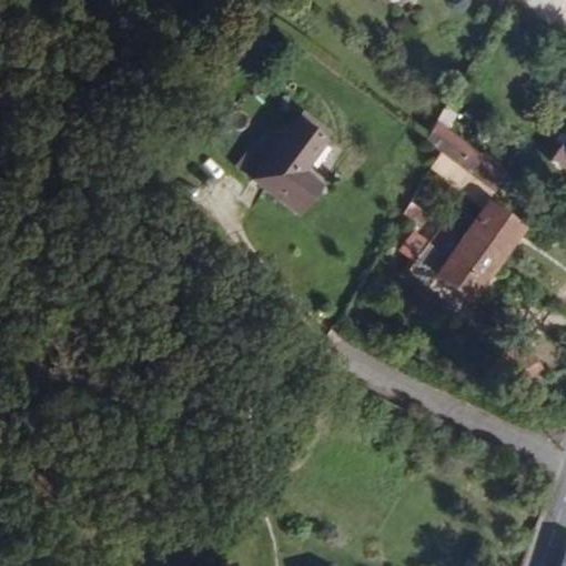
[(444,107),(425,140),(440,151),(495,191),(506,173),(445,128),(455,114),(444,107)]
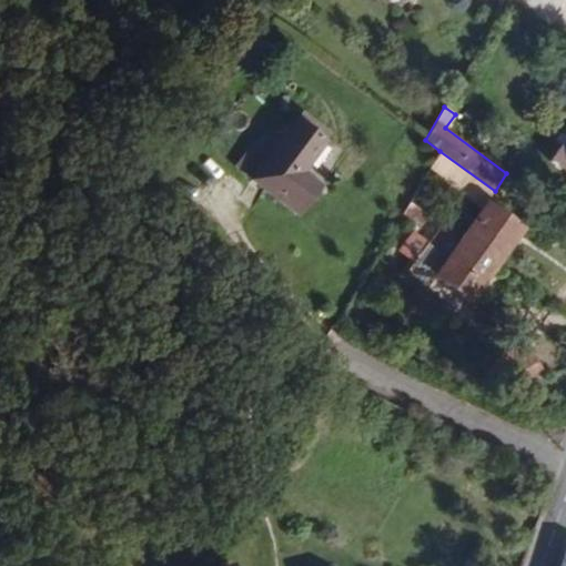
[(301,111),(295,119),(324,140),(330,132),(301,111)]
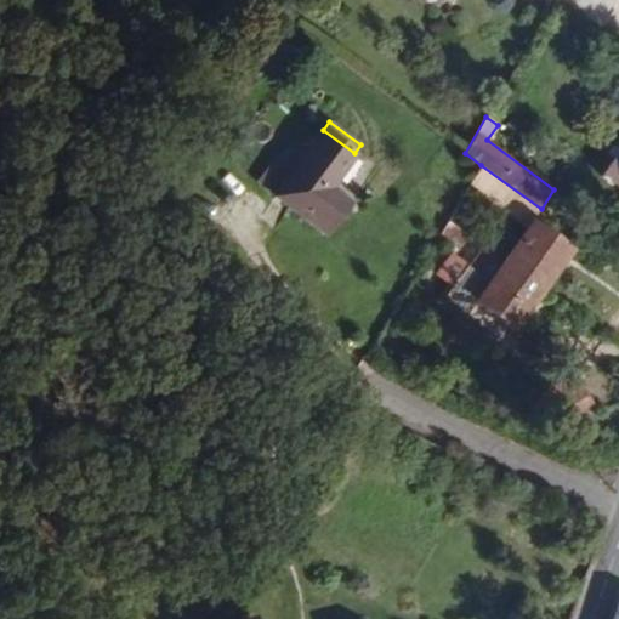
[(355,153),(323,130),(274,194),(325,232),(348,202),(329,187),(355,153)]
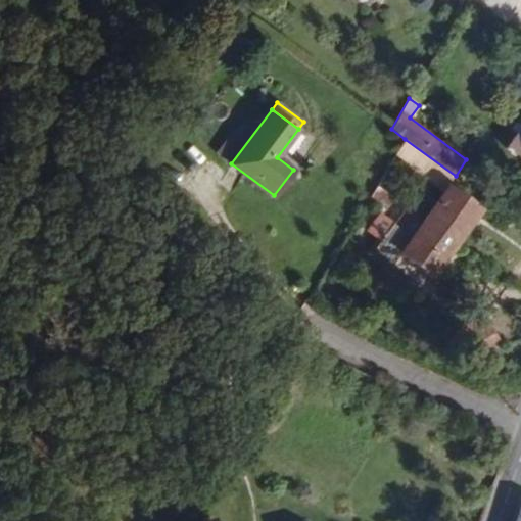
[(520,128),(518,132),(507,147),(520,157),(520,128)]
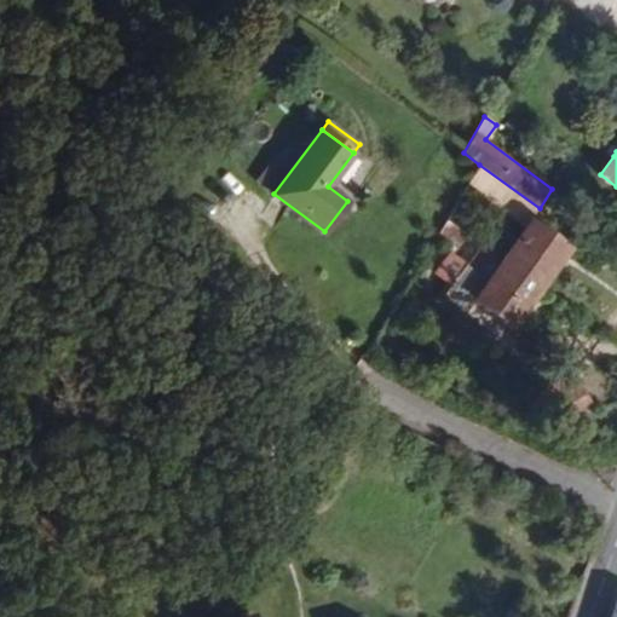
[(479,165),(470,183),(528,225),(530,220),(540,208),(479,165)]
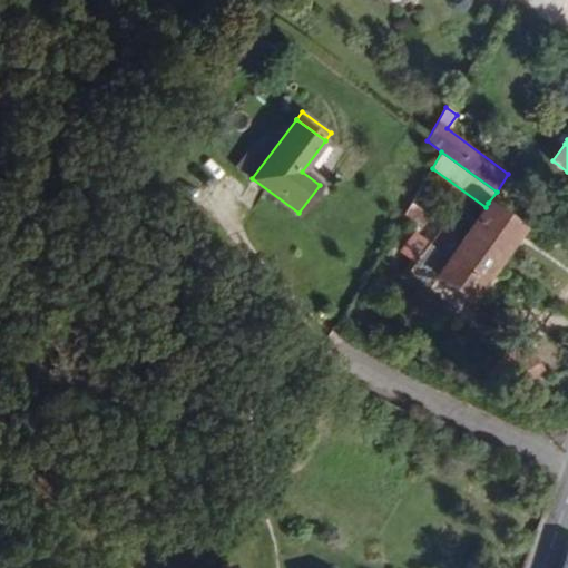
[(421,227),(430,215),(412,202),(404,215),(421,227)]
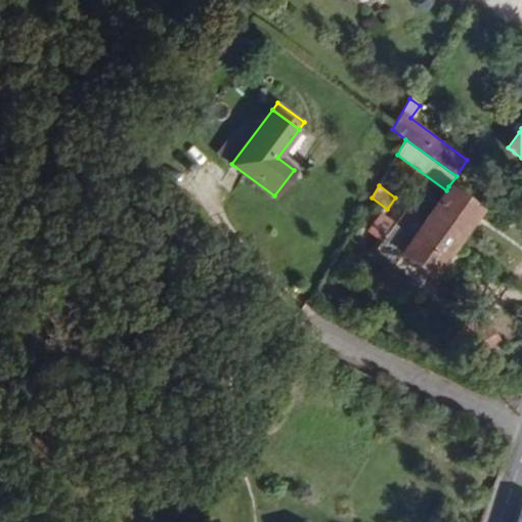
[(433,275),(480,210),(448,186),(446,190),(425,219),(409,208),(397,224),(394,222),(395,221),(382,213),(371,228),(372,233),(380,240),(371,252),(393,268),(403,254),(433,275)]
